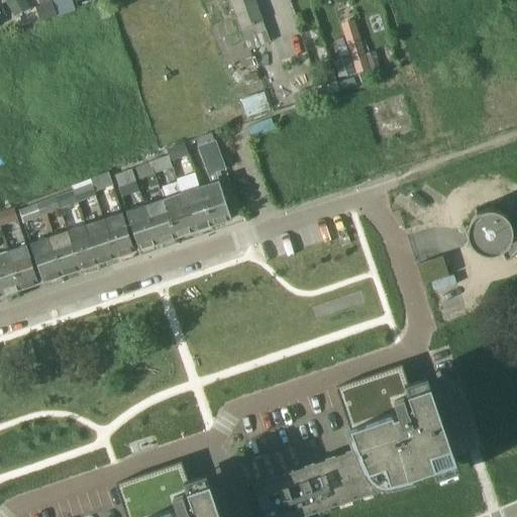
[(3,0),(14,18),(30,9),(24,0),(3,0)]
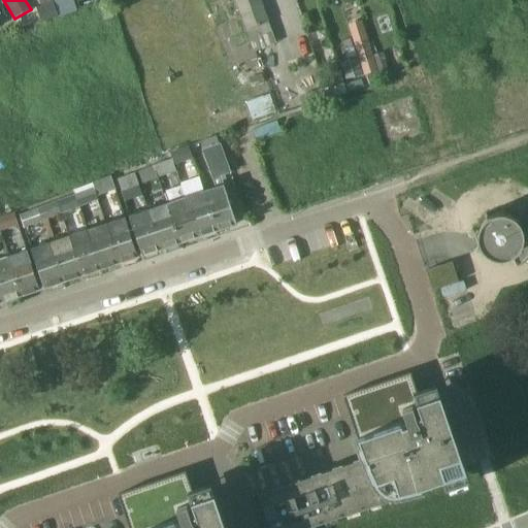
[(36,7),(40,22),(59,15),(53,0),(38,0),(40,6),(36,7)]
